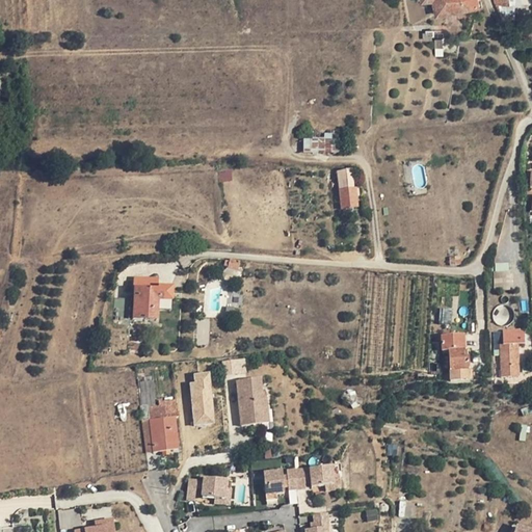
[(480,5),(479,0),(423,0),(424,2),(434,0),(439,16),(480,5)]
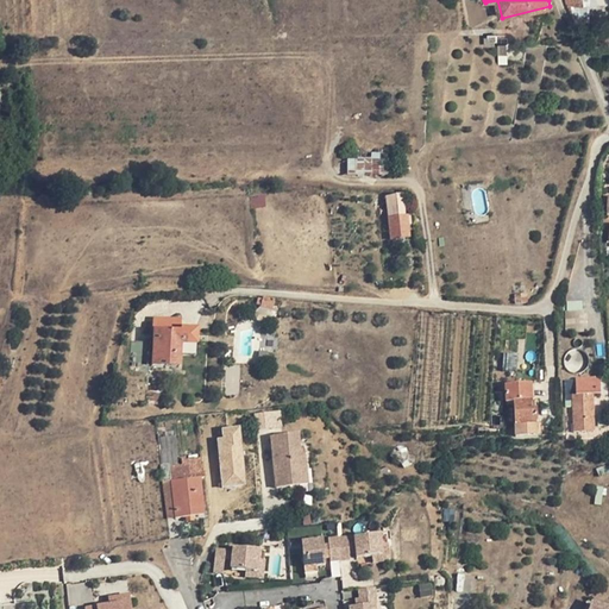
[(500,55),(508,55),(509,55),(509,45),(498,45),(498,55),(500,55)]
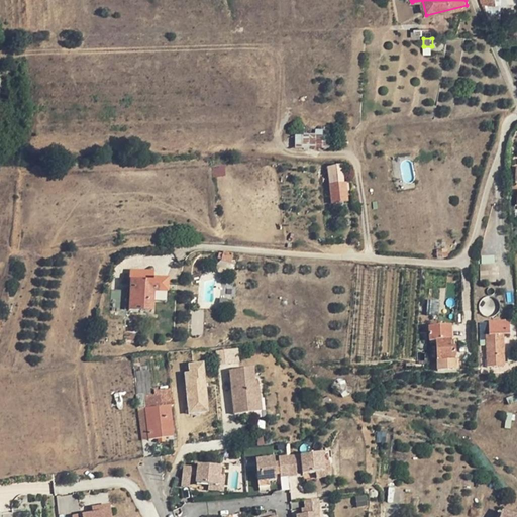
[(297,146),(323,146),(323,131),(296,132),(297,146)]
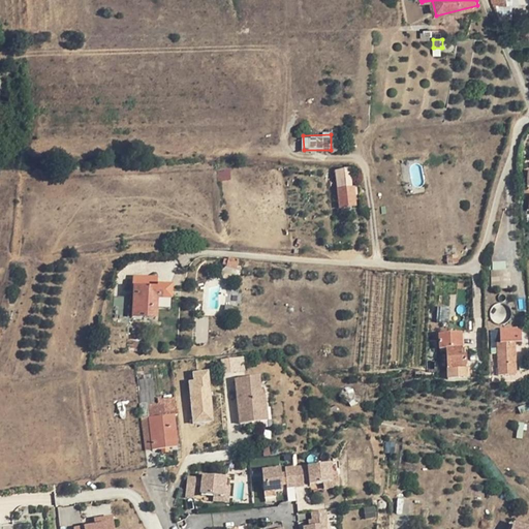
[(341,208),(355,206),(353,188),(351,188),(346,188),(339,189),(341,208)]
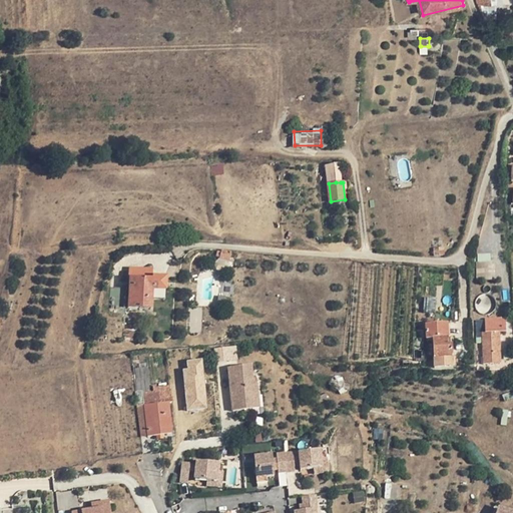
[(222,250),(220,258),(220,259),(229,261),(231,252),(222,250)]
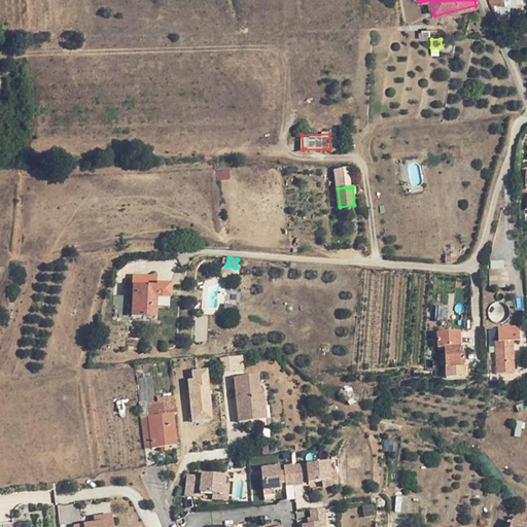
[(491,287),(506,286),(505,260),(491,260),(491,287)]
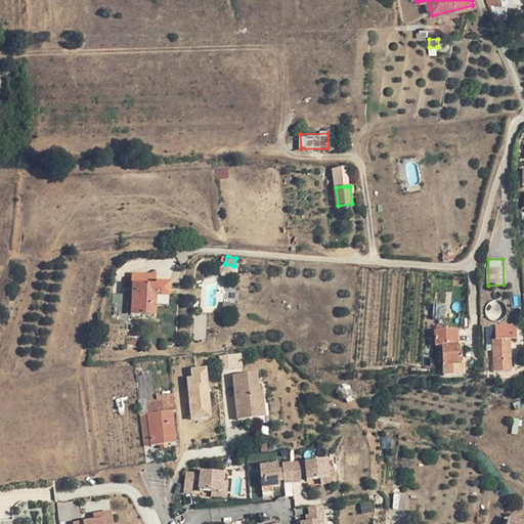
[(465,274),(428,271),(428,277),(424,328),(469,329),(469,274),(465,274)]
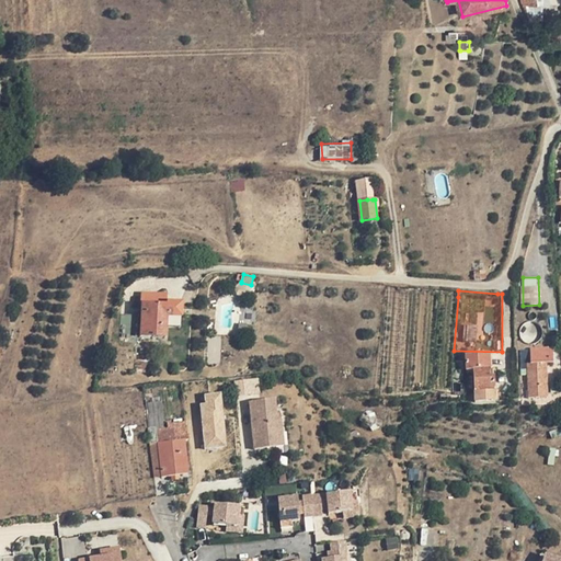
[(141,335),(161,336),(164,338),(167,306),(144,304),(141,335)]
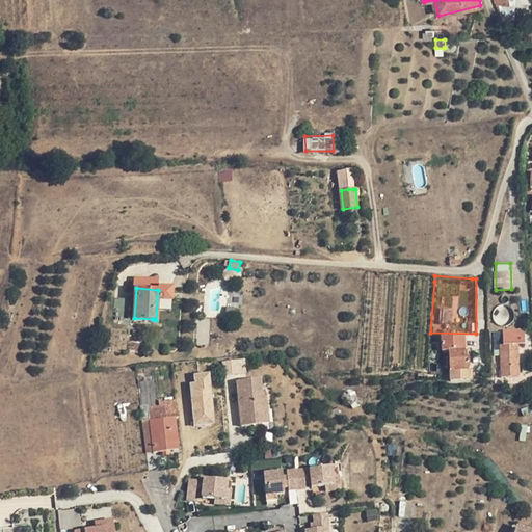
[(502,343),(500,343),(500,354),(501,377),(517,377),(519,344),(525,344),(525,331),(519,331),(519,329),(502,330),(502,343)]
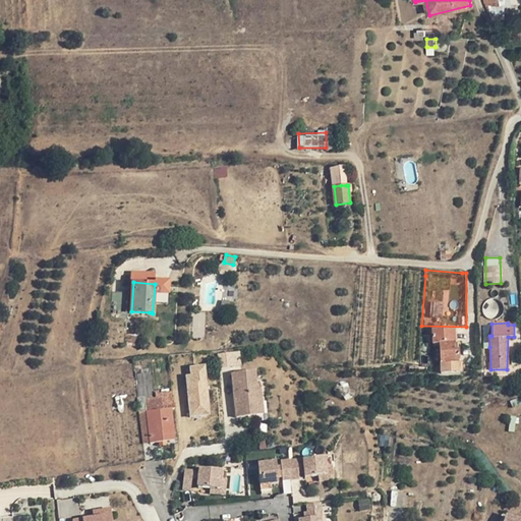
[(483,336),(489,336),(491,336),(491,324),(483,324),(483,336)]
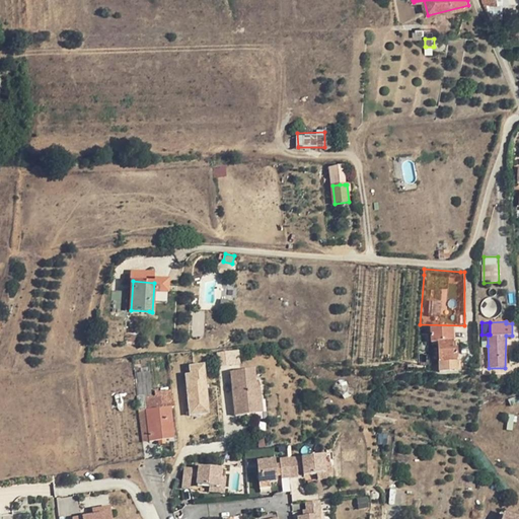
[(455,363),(458,363),(457,349),(454,349),(453,327),(431,328),(432,344),(438,344),(439,364),(455,363)]
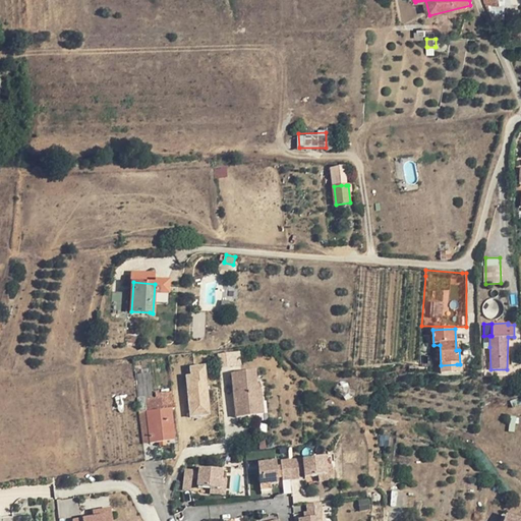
[(242,364),(241,350),(225,352),(226,365),(242,364)]
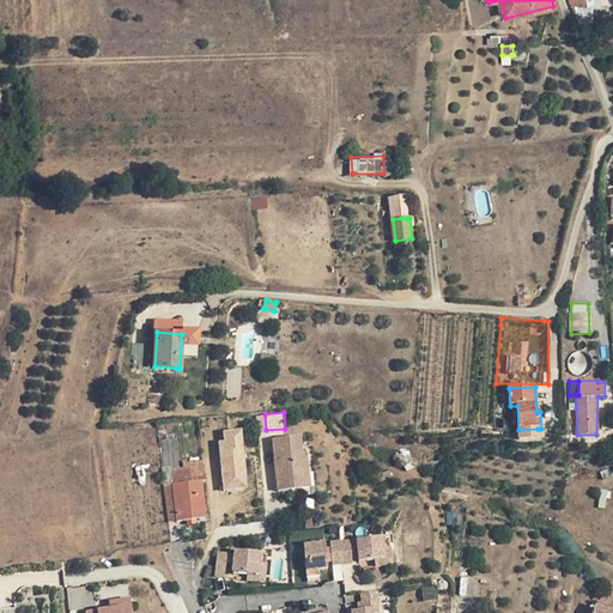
[(542,442),(541,429),(538,429),(519,430),(520,444),(542,442)]
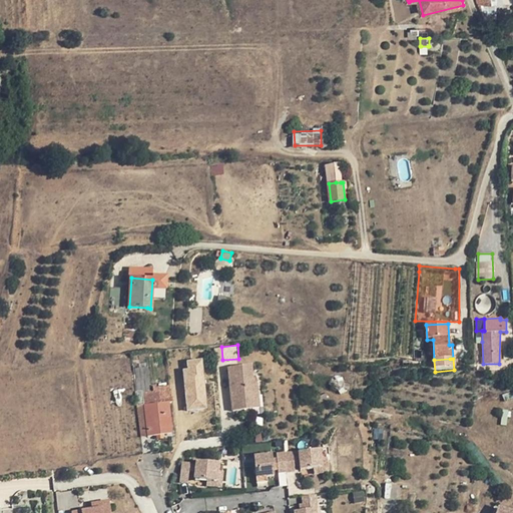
[(253,364),(228,366),(232,411),(262,408),(260,384),(255,384),(253,364)]
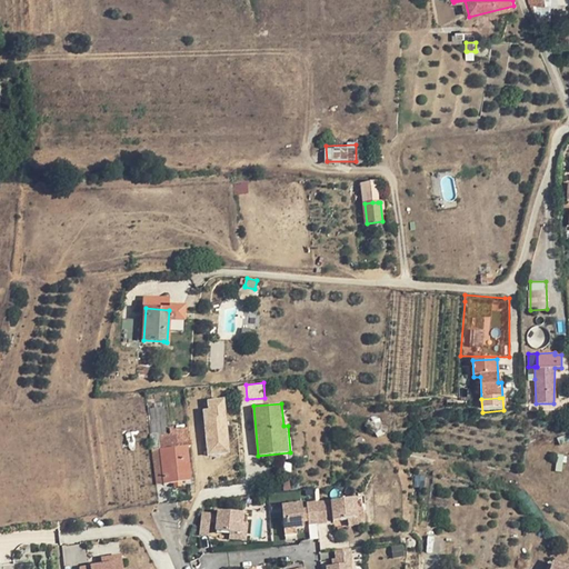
[(162,478),(163,483),(173,483),(181,482),(190,481),(187,447),(190,447),(188,429),(170,430),(171,435),(159,436),(160,450),(162,478)]
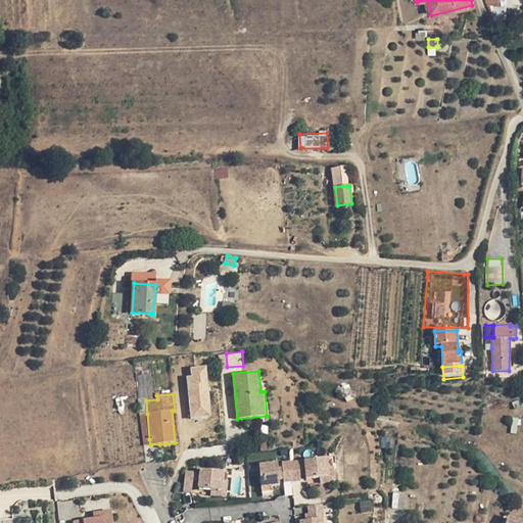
[(144,445),(150,444),(149,439),(147,414),(142,414),(141,415),(144,442),(144,445)]
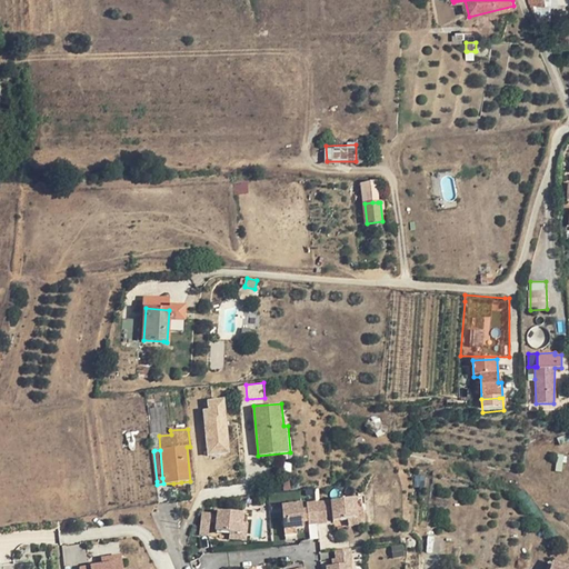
[(330,503),(332,522),(347,521),(351,520),(357,519),(356,510),(353,501),(330,503)]
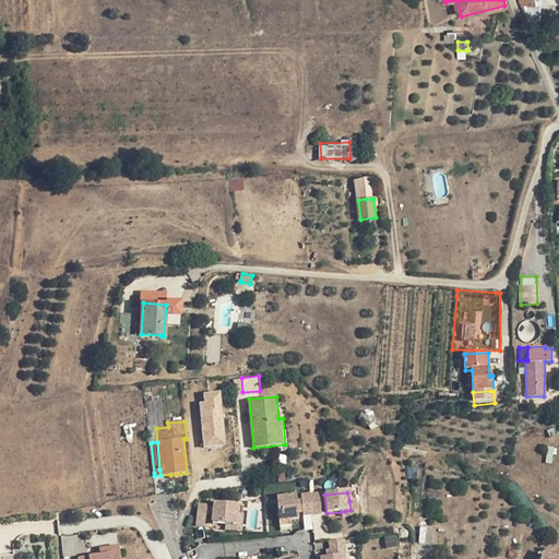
[(309,494),(309,495),(312,515),(320,515),(320,513),(319,511),(318,494),(309,494)]
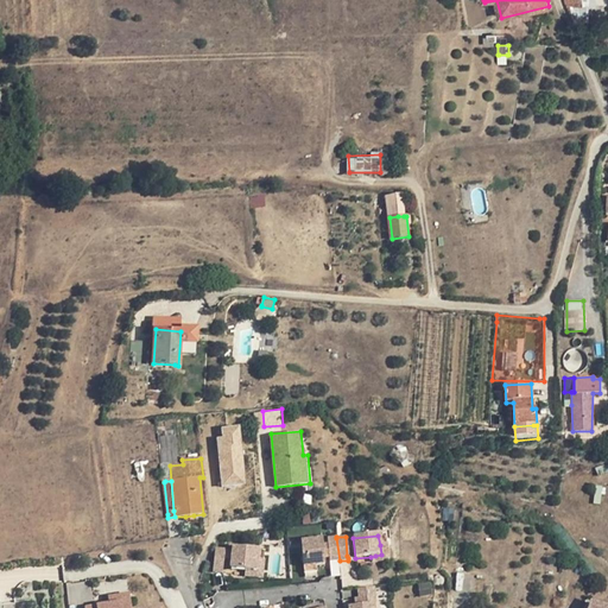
[(329,562),(340,561),(336,538),(335,538),(328,538),(329,562)]
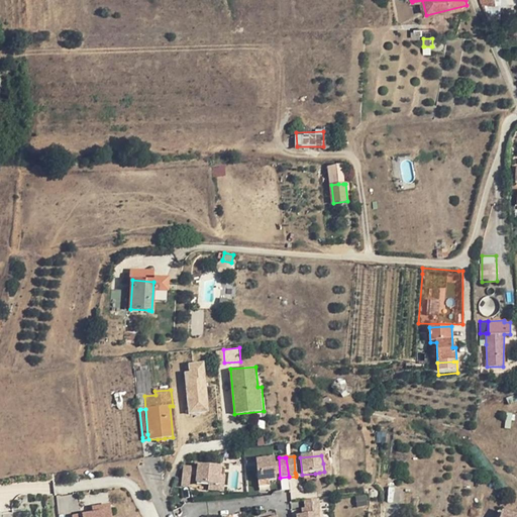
[(273,459),(255,461),(255,471),(255,472),(257,483),(268,482),(269,482),(275,481),(273,459)]
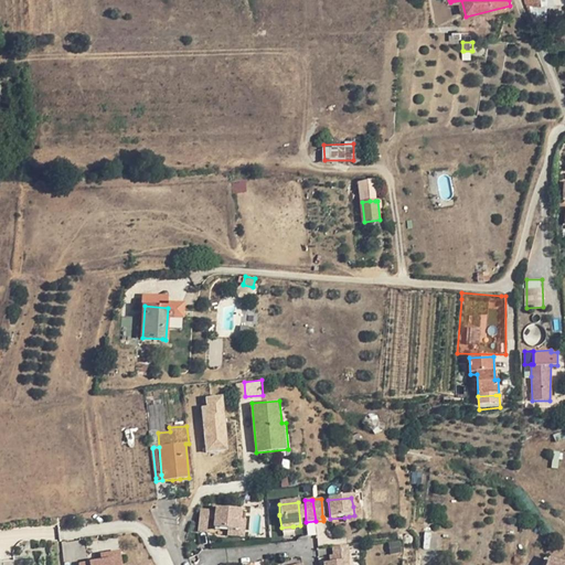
[(360,507),(353,507),(354,515),(349,516),(344,518),(344,522),(344,524),(362,522),(360,507)]
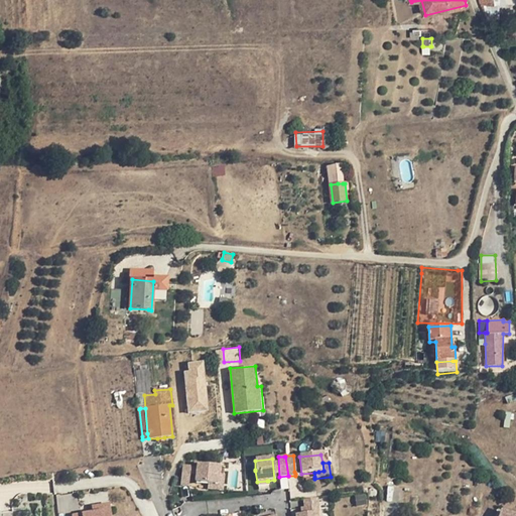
[(196,483),(208,484),(218,485),(219,476),(220,467),(198,464),(196,483)]
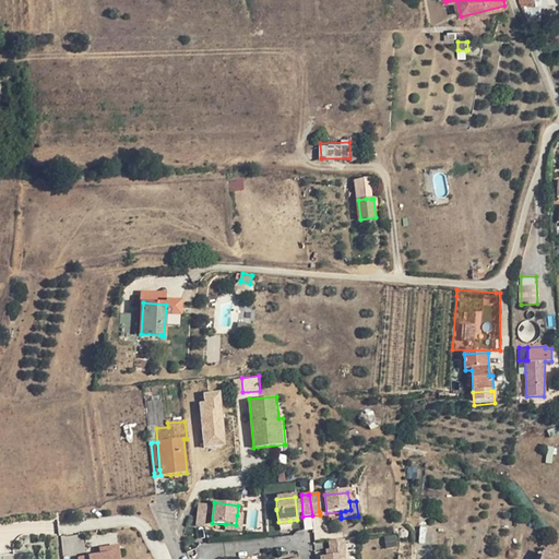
[(197,524),(202,525),(205,525),(209,506),(200,504),(197,524)]
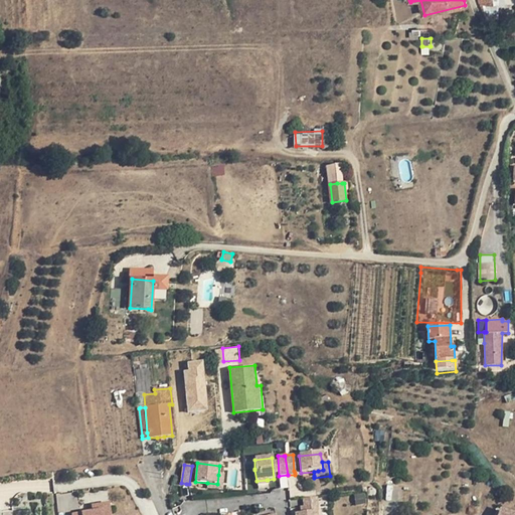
[(224,476),(218,475),(217,484),(207,483),(206,488),(222,490),(224,476)]
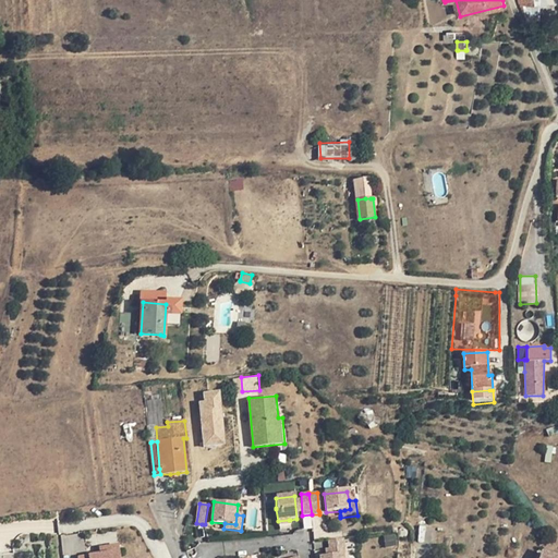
[(329,543),(329,550),(343,550),(344,549),(344,542),(329,543)]
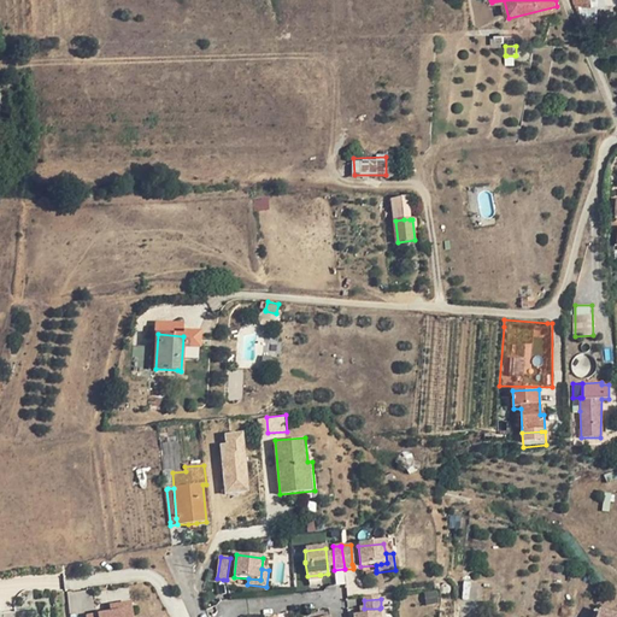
[(134,616),(134,600),(110,603),(110,610),(87,612),(87,616),(134,616)]
